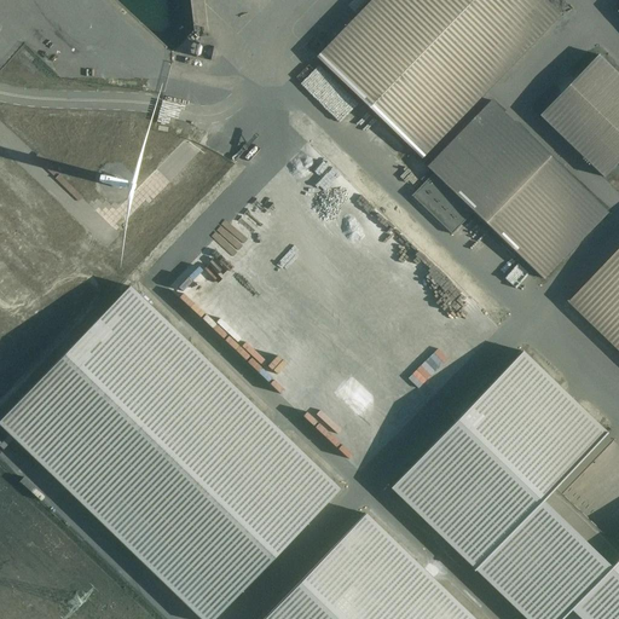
[(544,0),(370,0),(316,57),(421,158),(560,15),(544,0)]
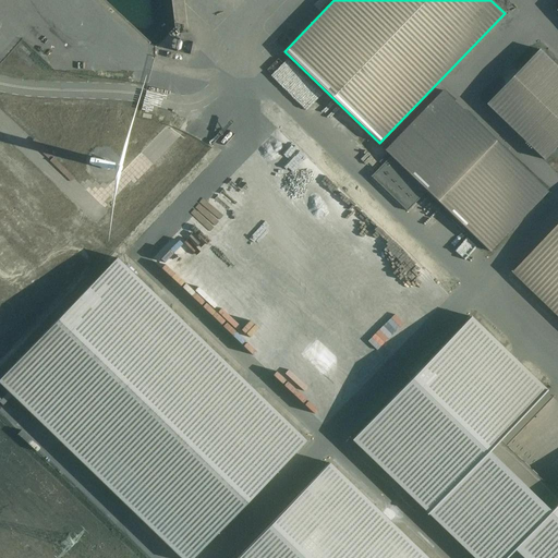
[(557,68),(538,49),(517,71),(485,104),(543,159),(557,144),(557,68)]
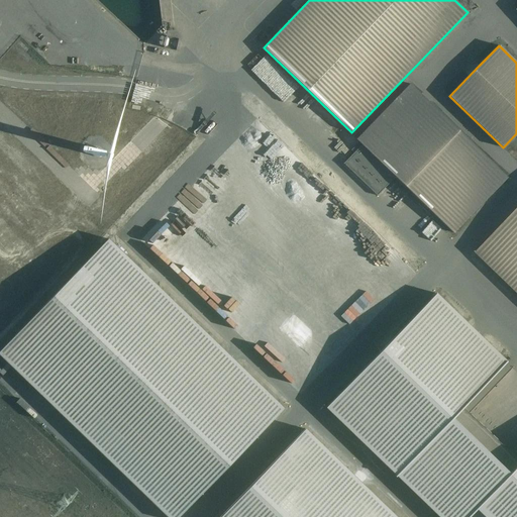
[(507,177),(424,97),(409,84),(355,139),(362,144),(395,177),(453,232),(507,177)]
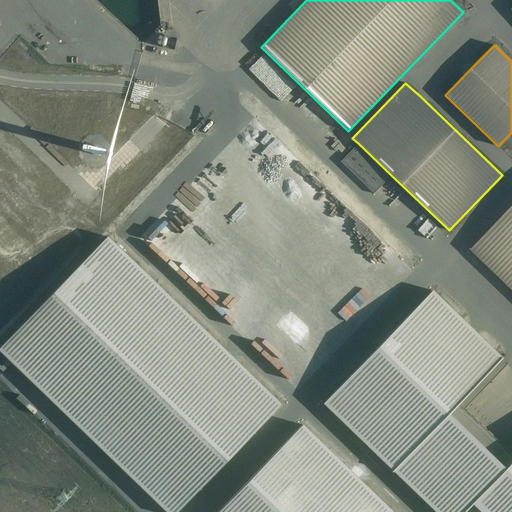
[(350,151),(340,162),(373,194),(391,175),(358,143),(354,147),(350,151)]
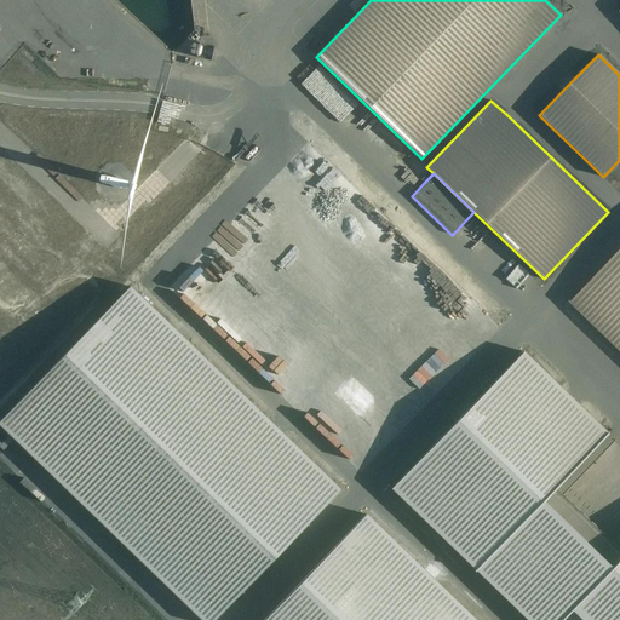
[(110,182),(109,183),(109,184),(110,185),(112,187),(113,188),(114,189),(115,189),(116,188),(118,188),(119,187),(120,184),(120,183),(120,182),(119,181),(118,179),(116,178),(115,178),(113,178),(112,179),(110,181),(110,182)]
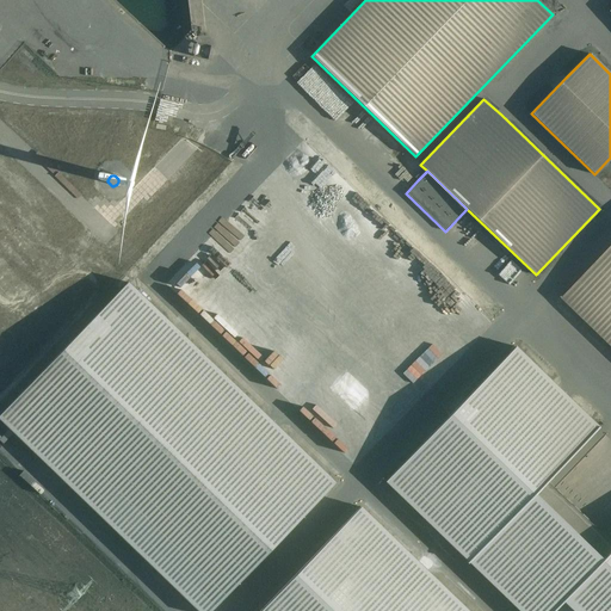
[(610,246),(562,297),(610,345),(610,246)]
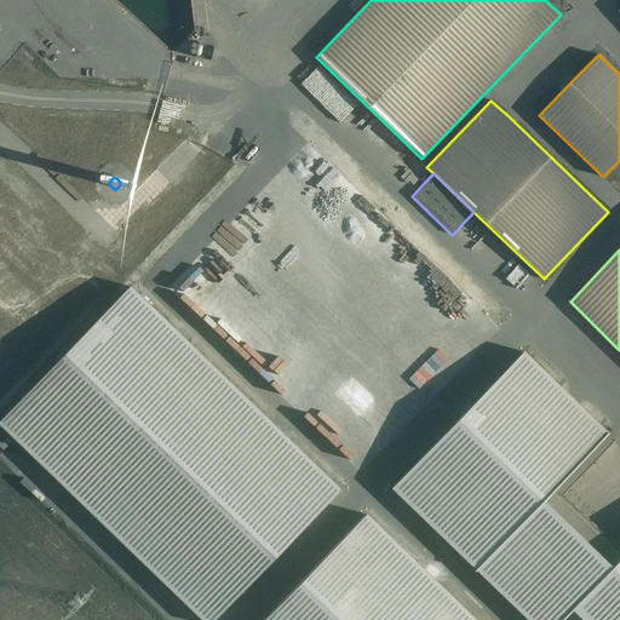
[(130,287),(0,420),(0,425),(201,619),(212,619),(339,489),(130,287)]
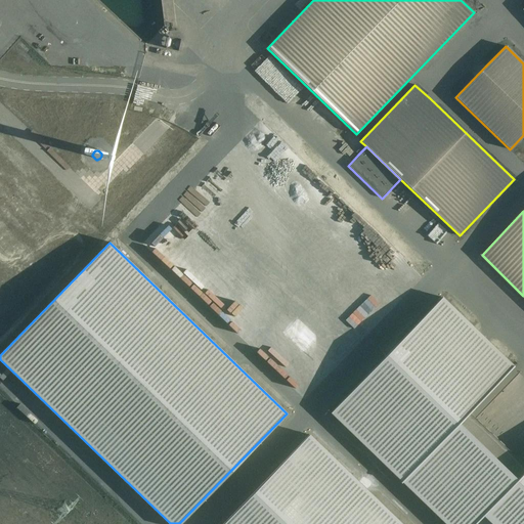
[(441,297),(330,412),(445,523),(523,523),(523,466),(469,412),(513,365),(441,297)]
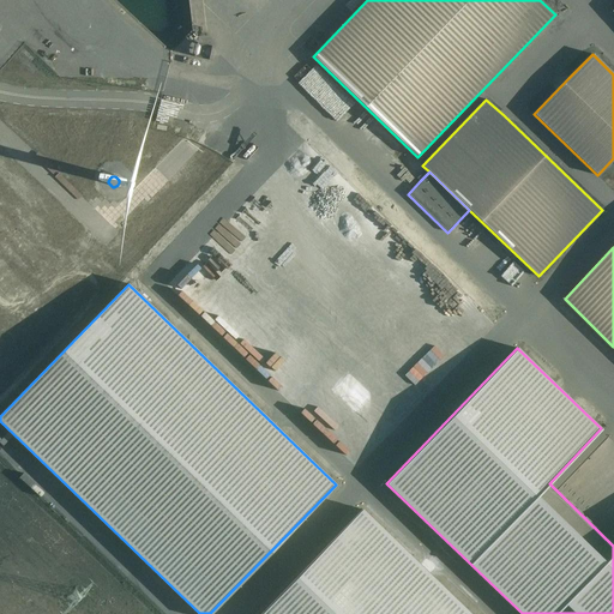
[(470,613),(362,510),(260,613),(470,613)]
